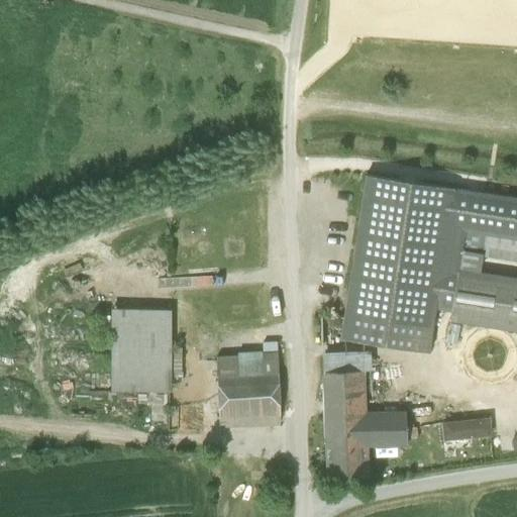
[(431,329),(435,309),(447,229),(453,189),(366,176),(343,316),(431,329)]
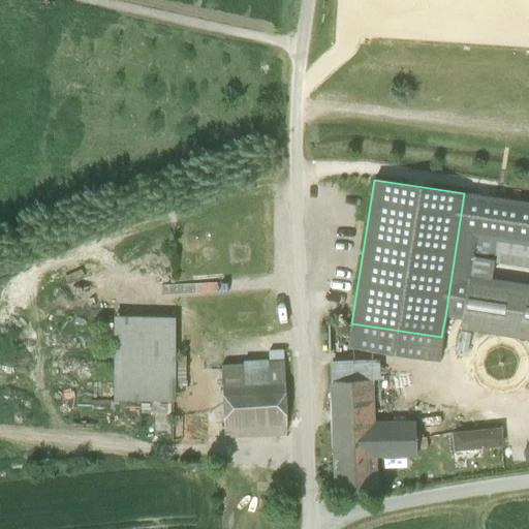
[(528,204),(464,193),(458,235),(474,237),(495,240),(528,245),(528,204)]
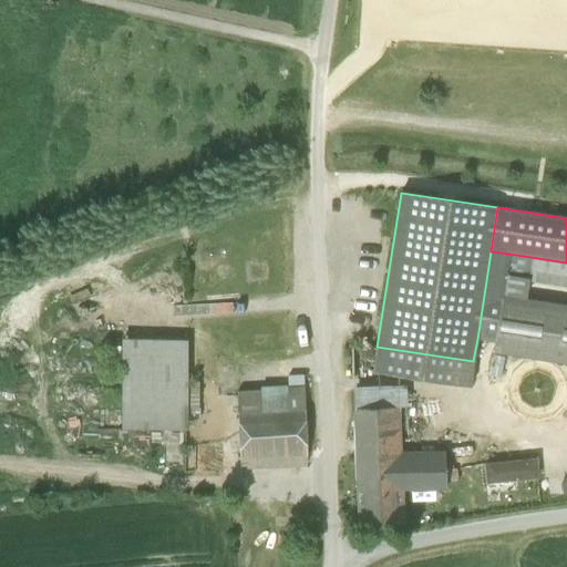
[(502,298),(508,254),(491,251),(477,339),(495,341),(502,298)]
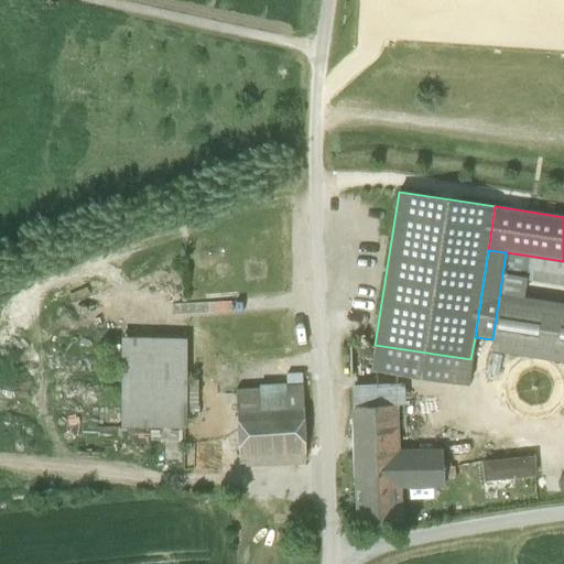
[(523,278),(524,273),(528,256),(506,252),(499,296),(521,300),(524,278),(523,278)]
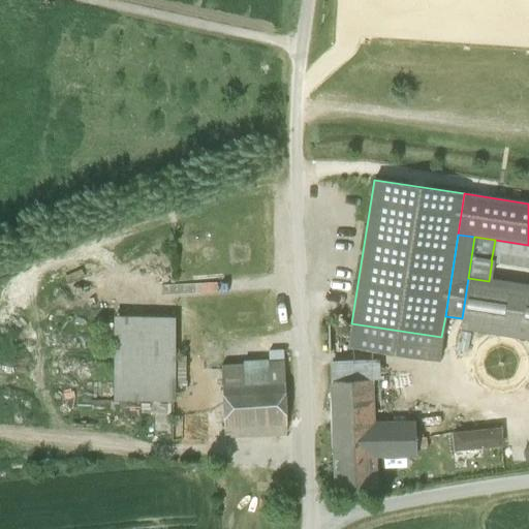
[(528,245),(495,240),(492,256),(528,261),(528,245)]
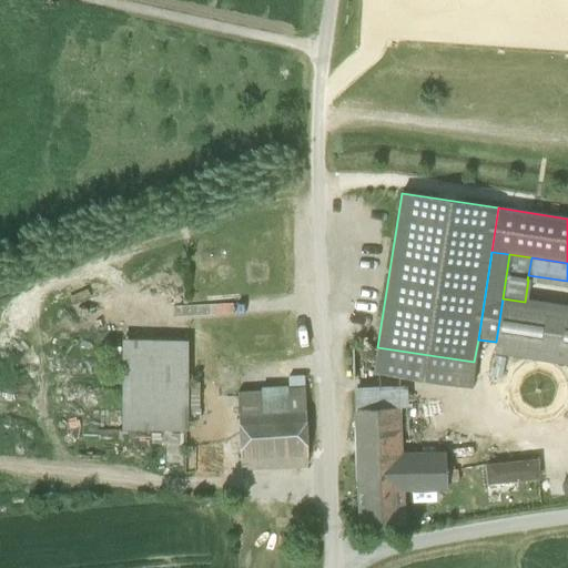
[(567,308),(525,302),(503,298),(496,342),(494,351),(567,362),(567,308)]
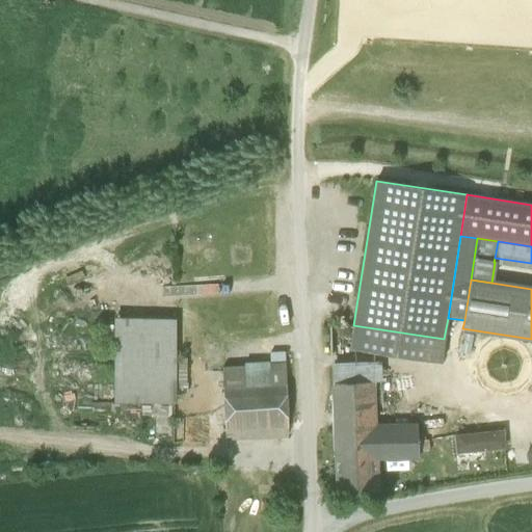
[(115,403),(174,400),(175,321),(116,319),(115,403)]
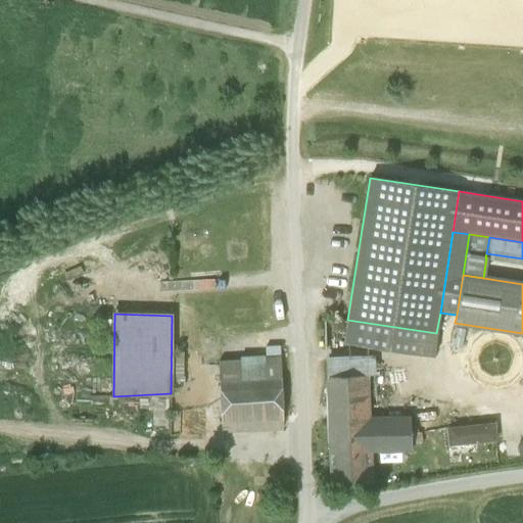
[(433,358),(436,333),(347,320),(343,343),(433,358)]
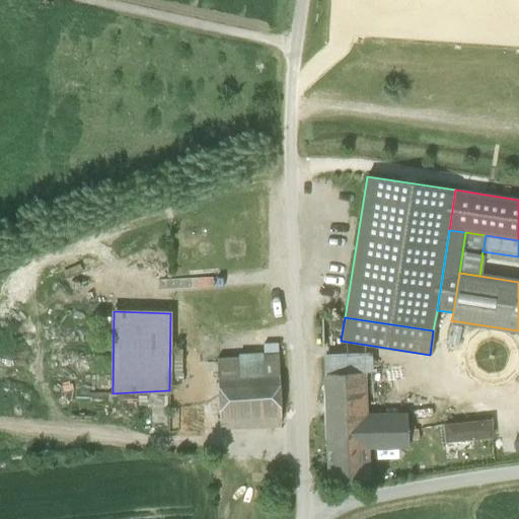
[(281,417),(278,345),(272,345),(273,357),(217,360),(219,420),(281,417)]
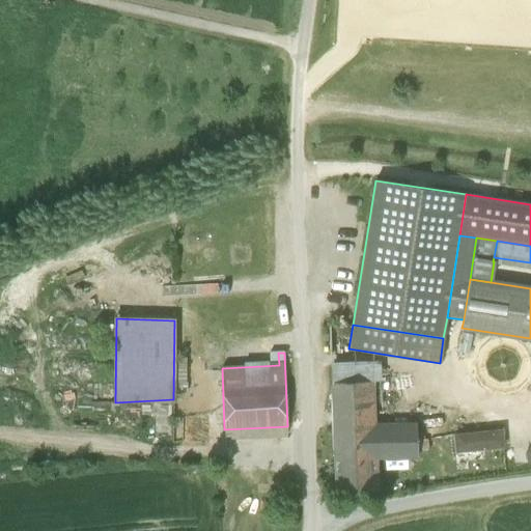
[(331,383),(335,493),(378,491),(376,458),(375,424),(373,382),(331,383)]
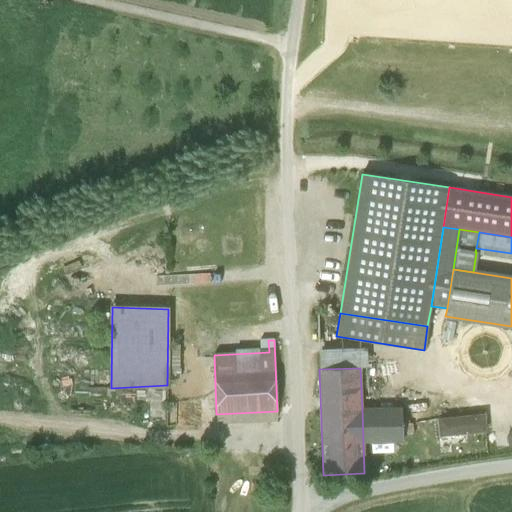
[(403,441),(403,434),(402,424),(402,409),(362,409),(363,442),(403,441)]
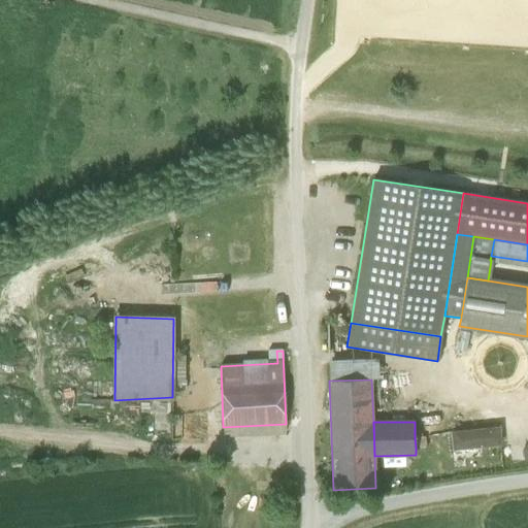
[(287,435),(286,424),(223,427),(224,437),(287,435)]
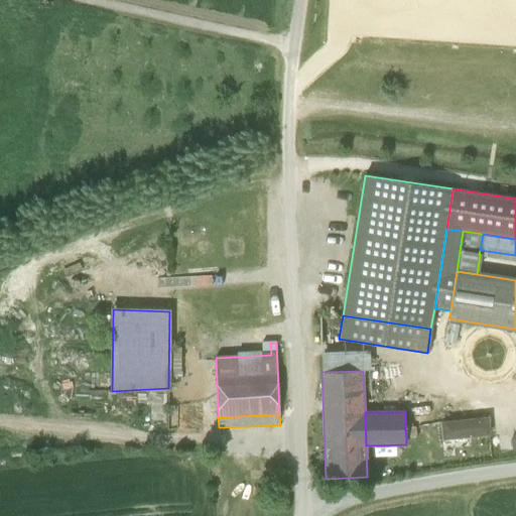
[(491,435),(491,416),(441,418),(442,437),(491,435)]
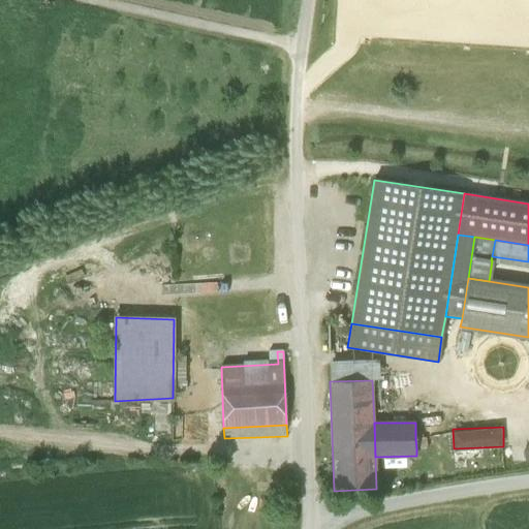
[(427,437),(415,438),(416,448),(427,447),(427,437)]
